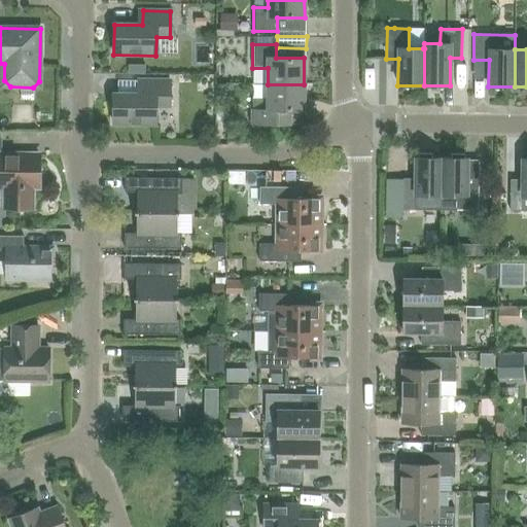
[(142,95),(113,95),(113,125),(155,125),(155,106),(169,106),(169,80),(142,80),(142,95)]
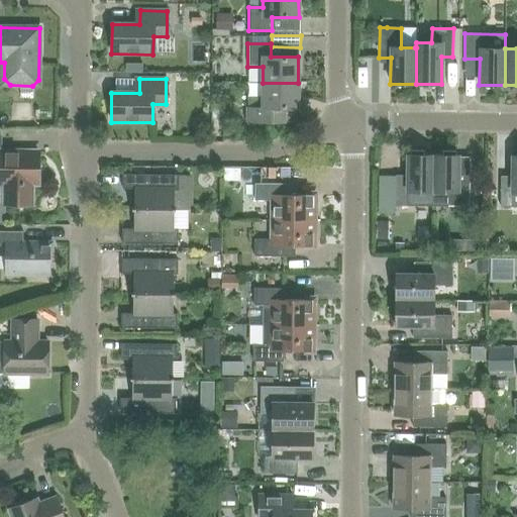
[(298,109),(298,83),(263,83),(262,98),(247,98),(247,121),(284,121),(284,109),(298,109)]
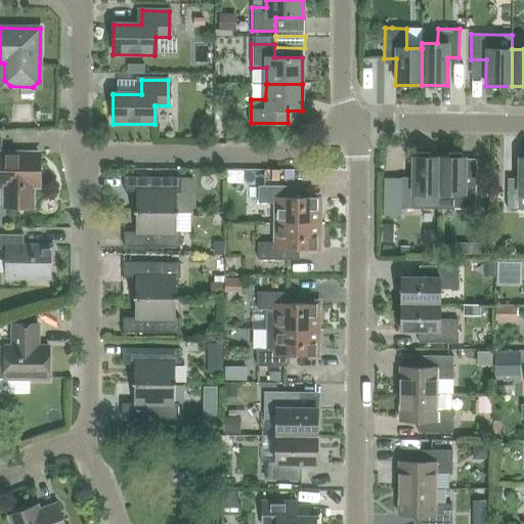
[(38,186),(38,154),(0,154),(0,137),(0,185),(5,186),(5,207),(32,207),(32,186),(38,186)]
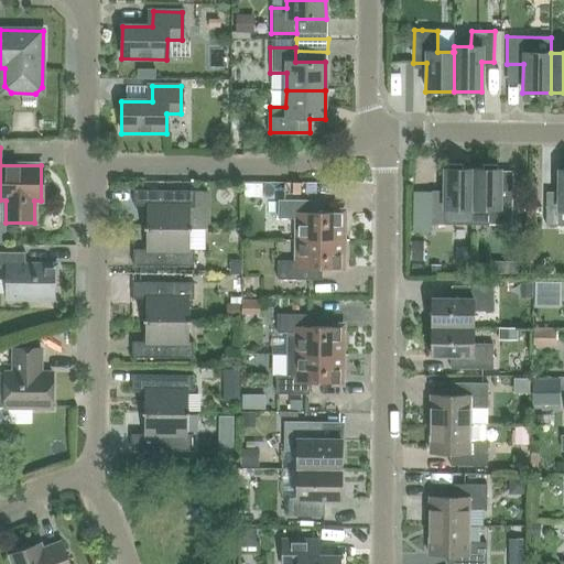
[(472,170),(444,169),(444,197),(432,197),(431,225),(472,225),(472,170)]
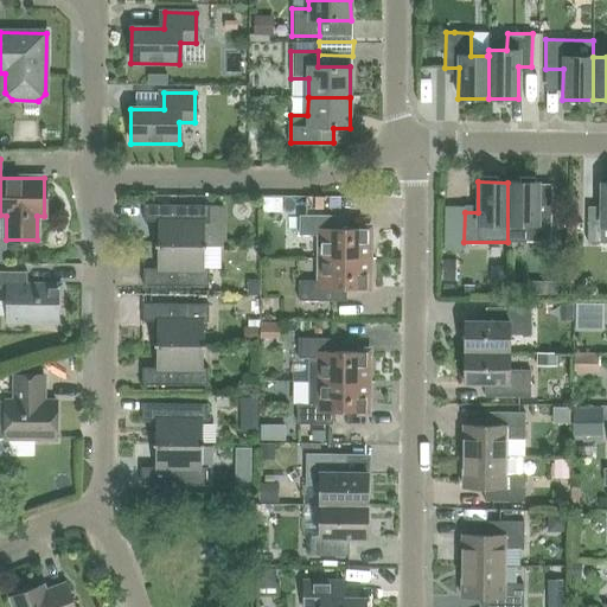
[(537,183),(508,183),(508,242),(550,242),(550,212),(537,212),(537,183)]
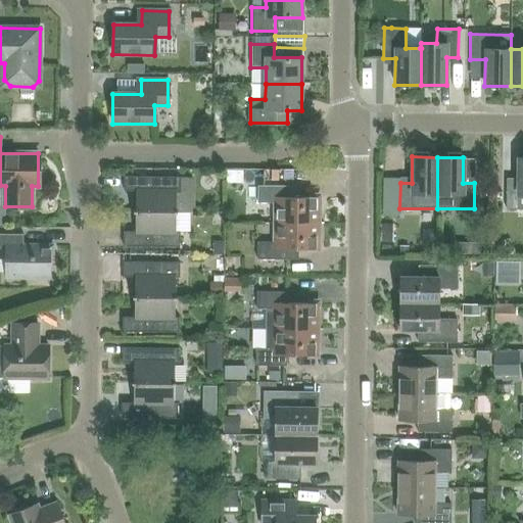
[(522,208),(522,157),(518,158),(518,184),(506,184),(506,209),(522,208)]
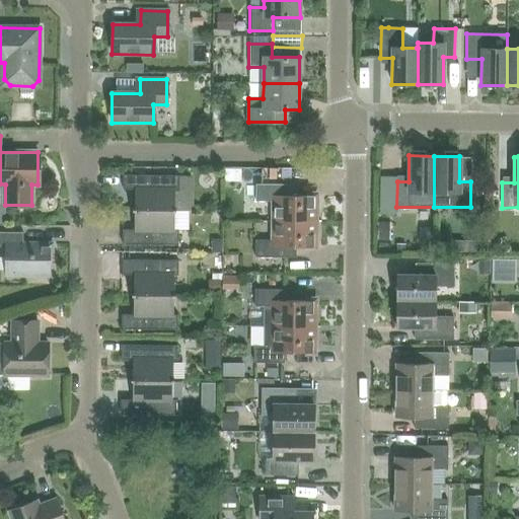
[(178,191),(178,175),(123,175),(123,190),(135,190),(134,210),(174,211),(174,191),(178,191)]
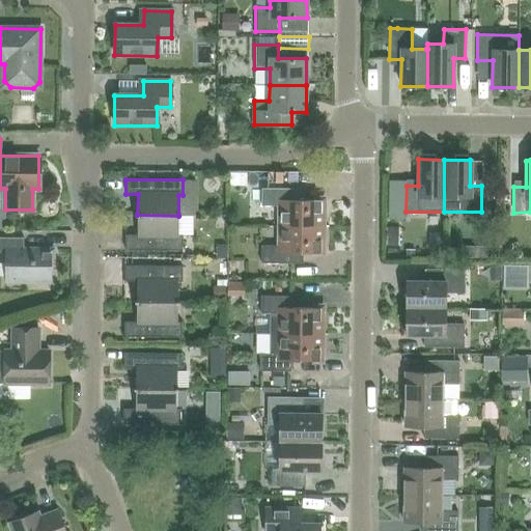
[(279,226),(323,227),(323,201),(292,201),(292,189),(261,189),(261,206),(279,206),(279,226)]
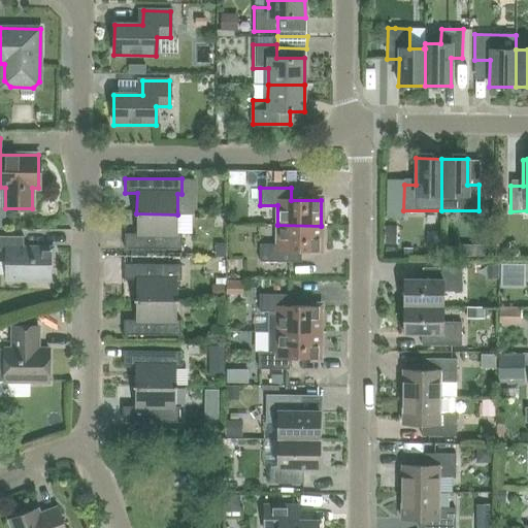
[(176,234),(177,215),(136,213),(136,234),(124,233),(124,249),(182,250),(182,234),(176,234)]
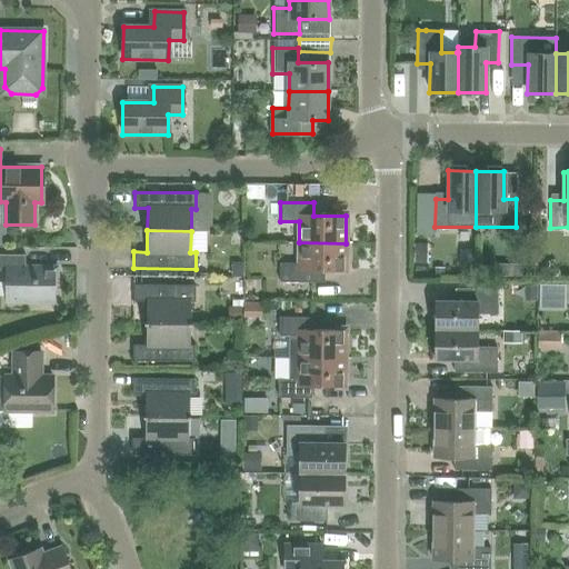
[(346,270),(346,243),(299,242),(299,265),(279,263),(279,282),(312,282),(312,270),(346,270)]
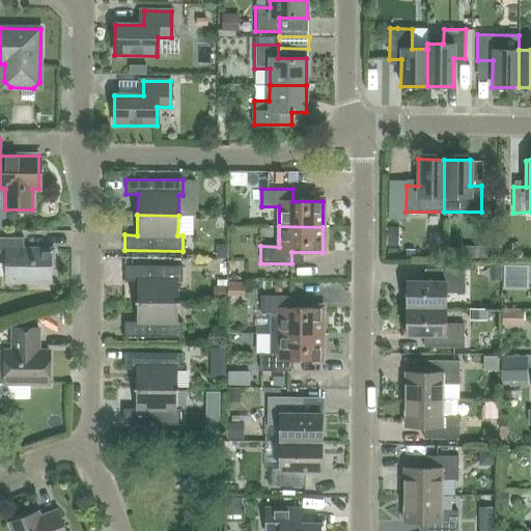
[(6,279),(50,279),(50,252),(23,252),(23,239),(0,238),(0,252),(6,253),(6,279)]
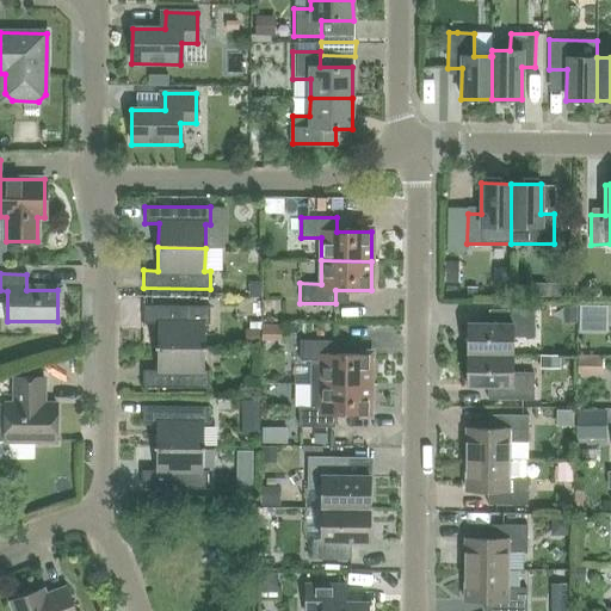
[(209,307),(167,307),(143,306),(143,323),(158,323),(158,347),(204,347),(204,325),(209,325),(209,307)]
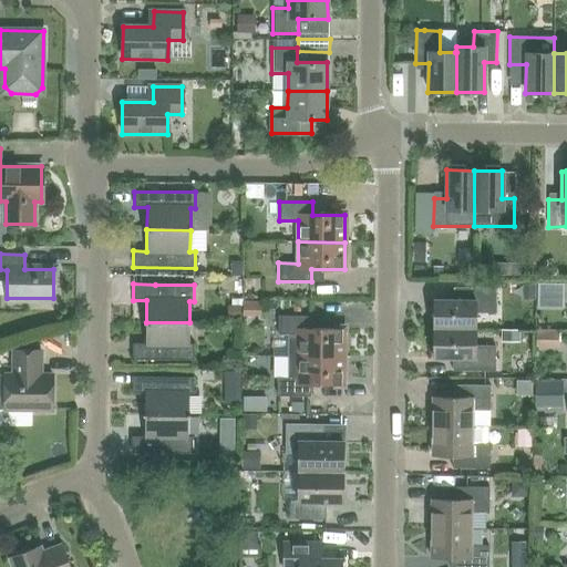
[(433,329),(475,330),(475,313),(495,313),(496,288),(463,288),(462,301),(433,300),(433,329)]
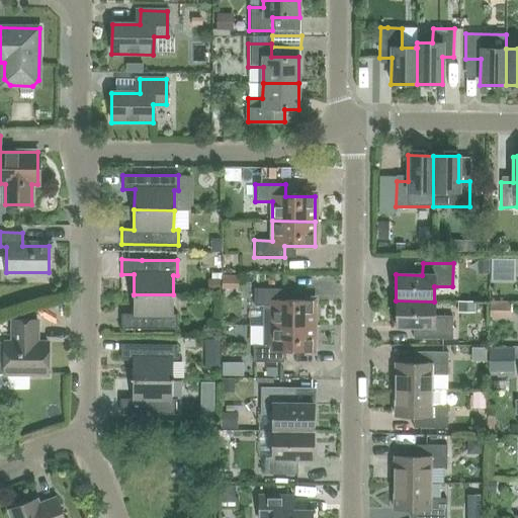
[(284,289),(254,289),(254,307),(263,307),(263,326),(314,326),(314,301),(284,301),(284,289)]
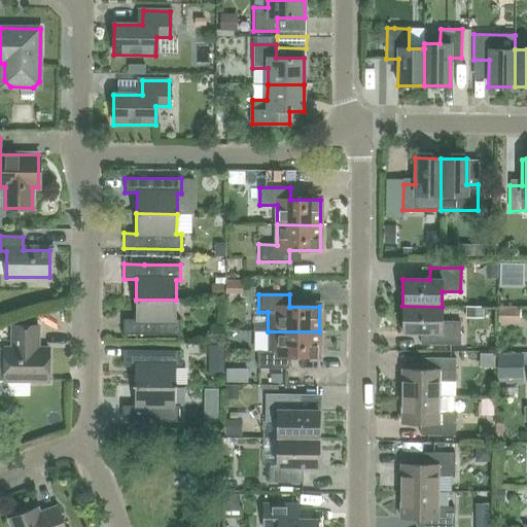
[(176,320),(176,300),(136,300),(135,320),(124,319),(123,335),(180,336),(180,320),(176,320)]
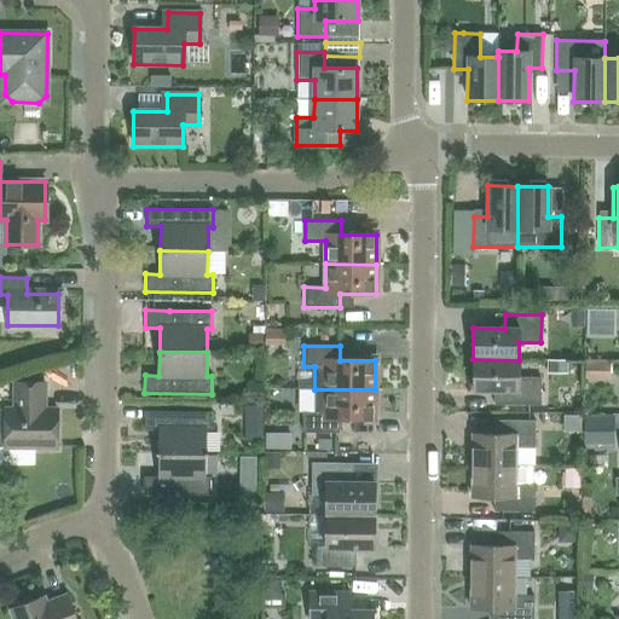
[(519,377),(519,360),(473,359),(473,391),(504,391),(504,405),(541,405),(541,379),(519,377)]
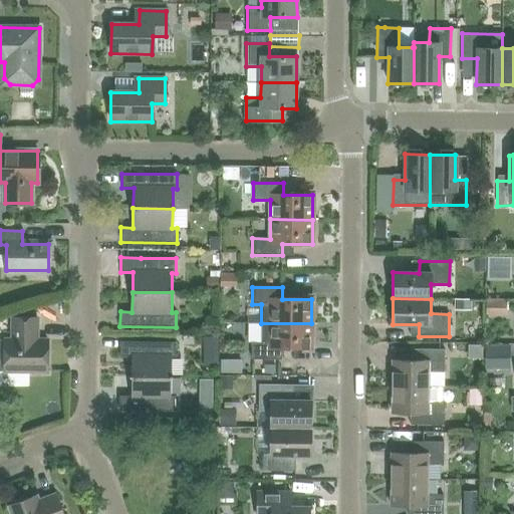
[(484,315),(506,315),(506,300),(485,300),(484,315)]
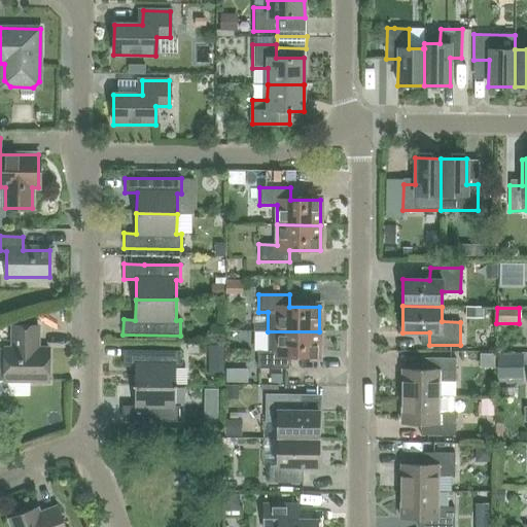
[(0,348),(0,380),(4,381),(48,381),(48,349),(37,349),(37,326),(12,326),(12,349),(4,349),(0,348)]
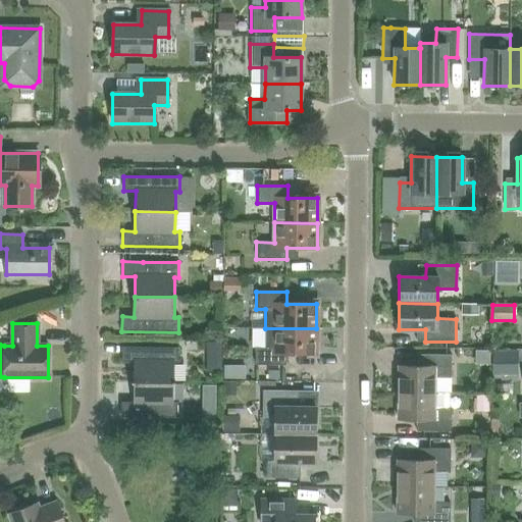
[(265,349),(255,348),(255,365),(285,365),(285,354),(316,354),(316,328),(265,328),(265,349)]
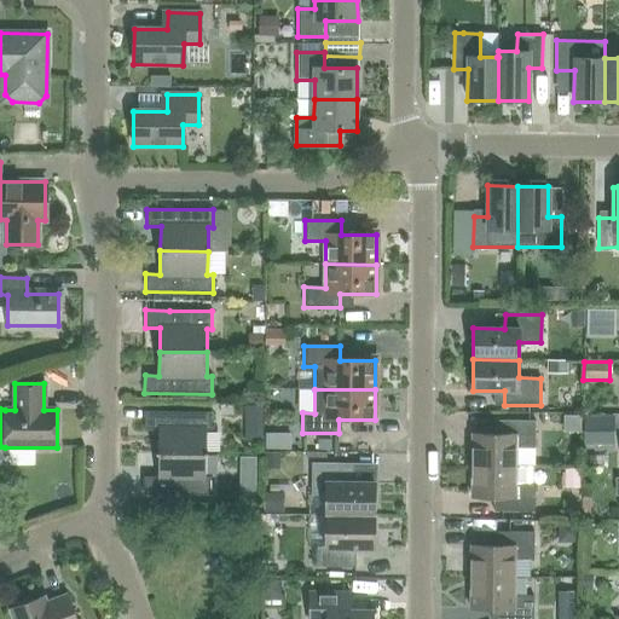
[(210,412),(168,411),(144,411),(144,429),(158,429),(158,453),(206,453),(206,431),(210,431),(210,412)]
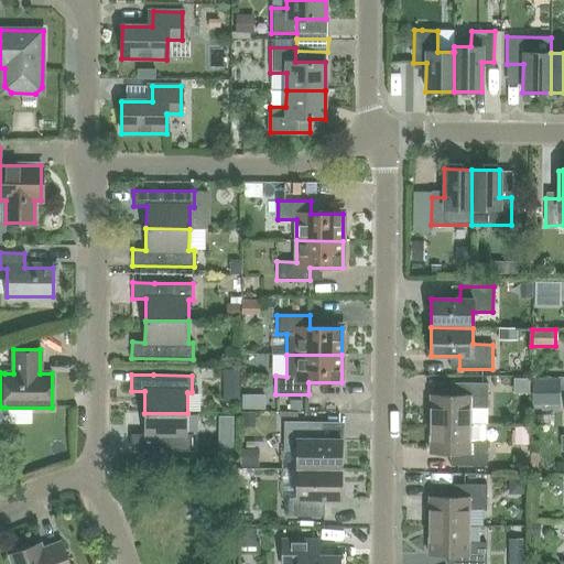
[(560,378),(532,379),(532,405),(560,405),(560,378)]
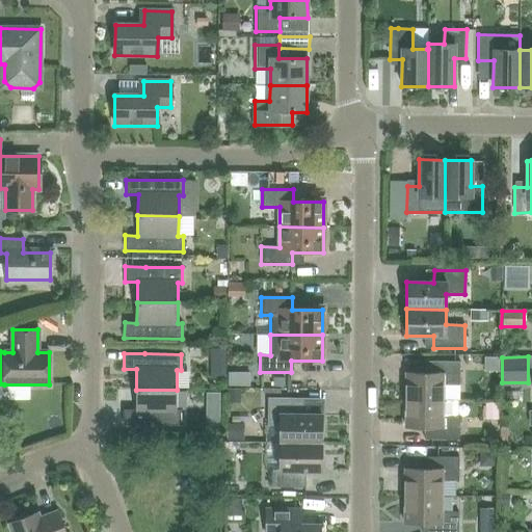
[(405,400),(443,400),(443,386),(459,386),(460,362),(430,362),(430,373),(405,373),(405,400)]
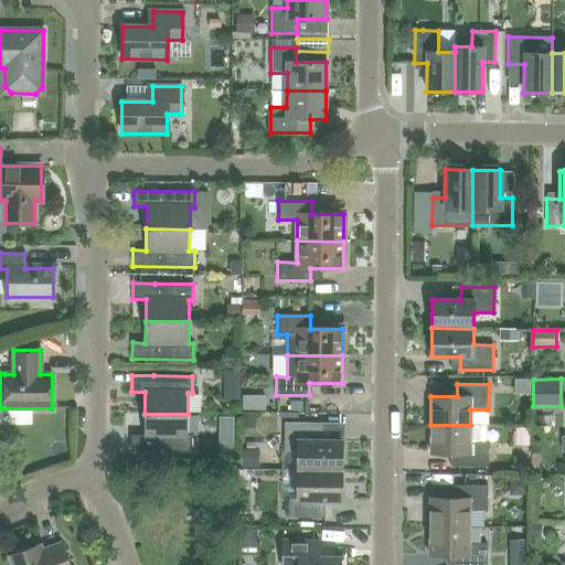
[(188,435),(188,414),(145,414),(144,435),(131,435),(130,451),(192,451),(192,436),(188,435)]
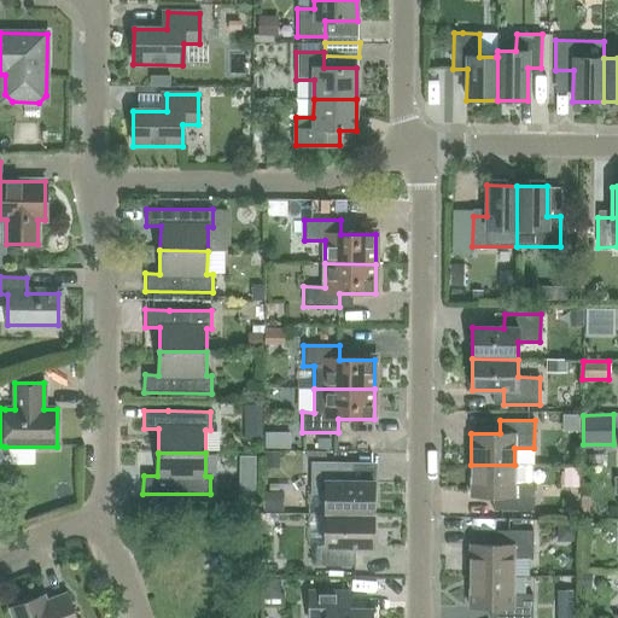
[(557,459),(555,494),(579,494),(581,460),(557,459)]
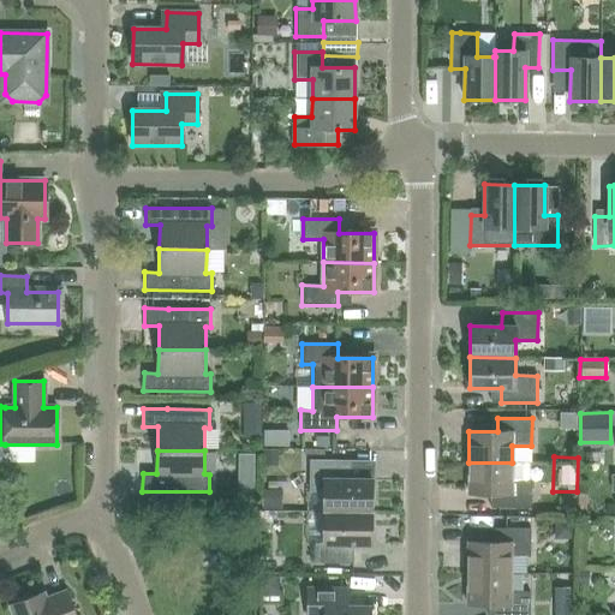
[(323,512),(371,512),(371,481),(345,479),(346,460),(310,460),(309,491),(323,491),(323,512)]
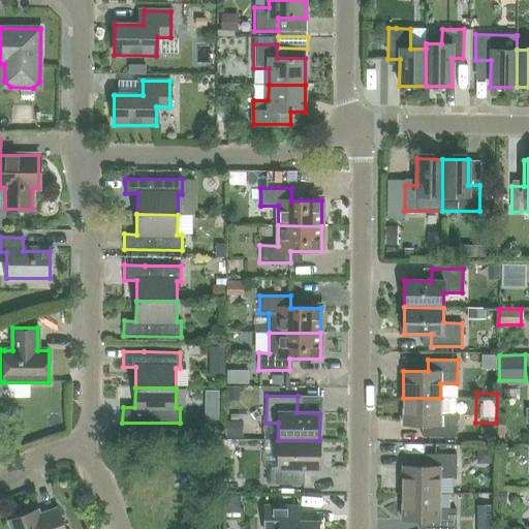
[(440,413),(440,398),(403,398),(403,425),(428,425),(428,437),(457,437),(457,414),(440,413)]
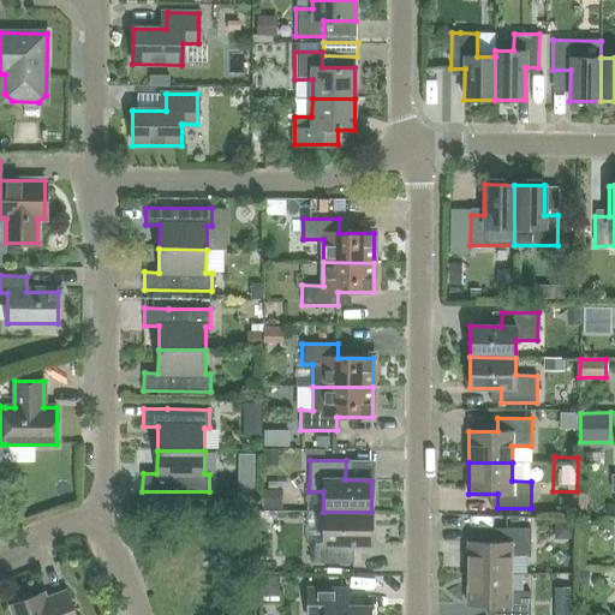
[(371,544),(371,512),(323,512),(323,543),(315,543),(315,563),(353,563),(353,544),(371,544)]
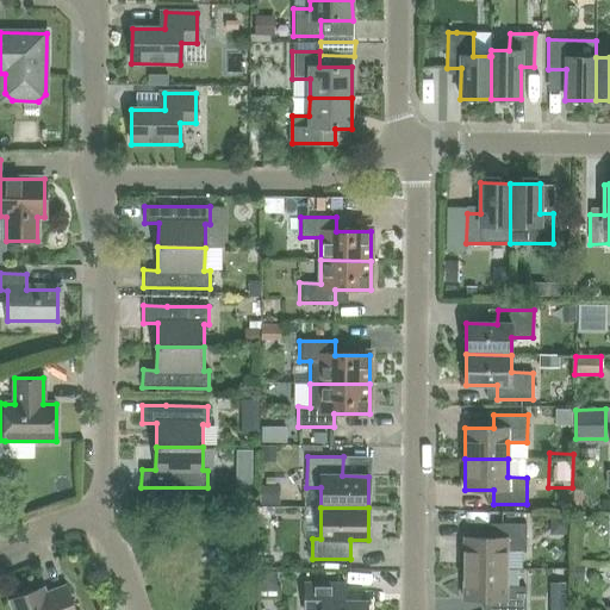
[(464,568),(506,570),(506,552),(526,552),(526,524),(492,524),(492,539),(464,537),(464,568)]
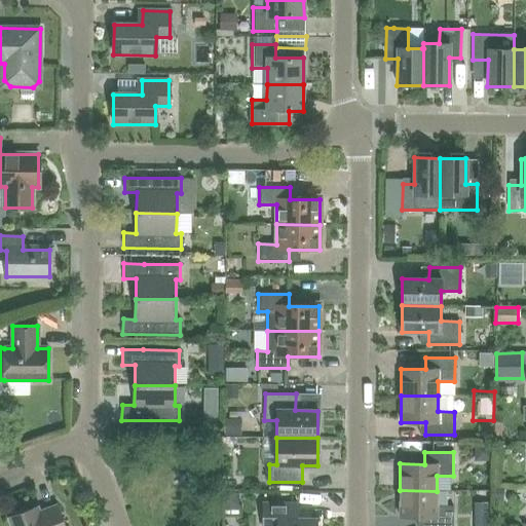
[(437,506),(437,491),(400,490),(400,517),(424,518),(423,525),(452,525),(453,506),(437,506)]
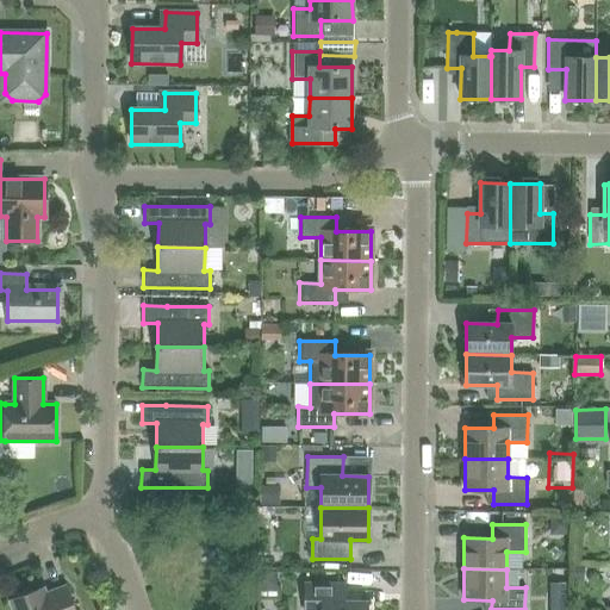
[(367,609),(367,601),(344,601),(344,585),(305,584),(304,609),(367,609)]
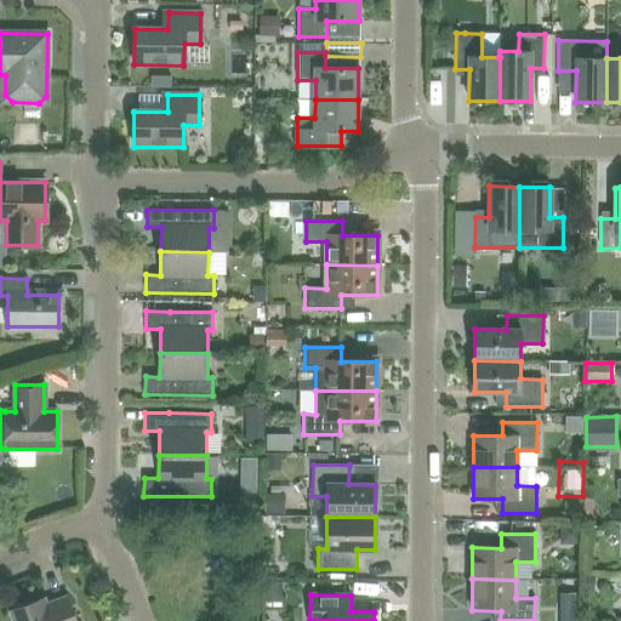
[(75,620),(67,597),(46,604),(44,598),(10,611),(12,620),(75,620)]
